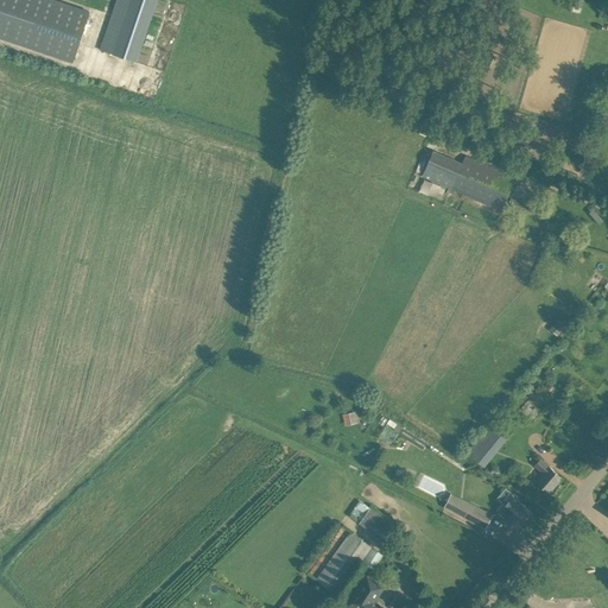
[(0,0),(0,37),(73,62),(89,12),(54,0),(0,0)]
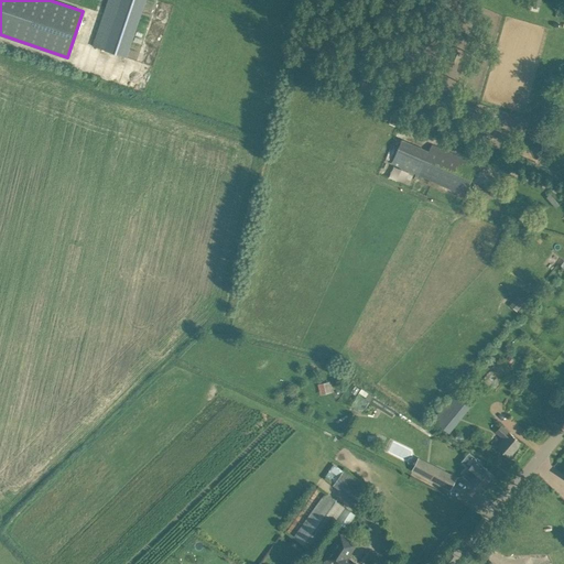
[(108,0),(93,45),(127,57),(145,0),(108,0)]
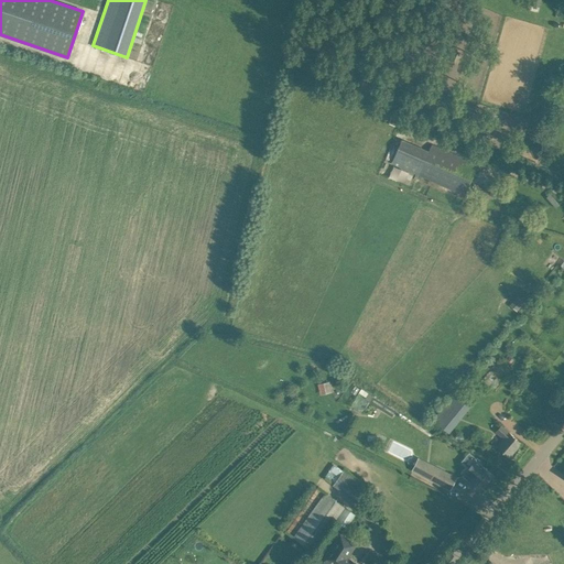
[(464,195),(477,165),(432,144),(419,175),(464,195)]
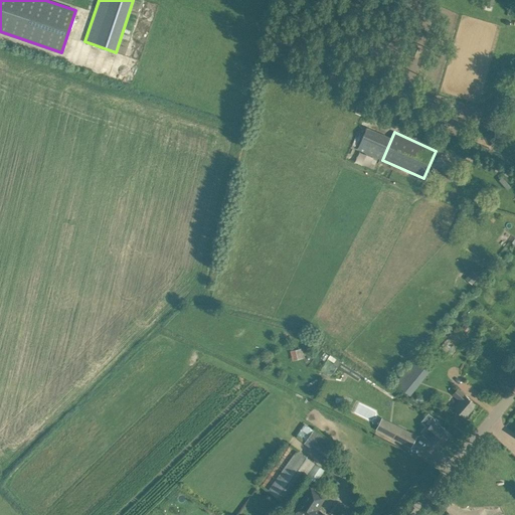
[(456,358),(470,339),(455,328),(450,336),(452,337),(444,349),(456,358)]
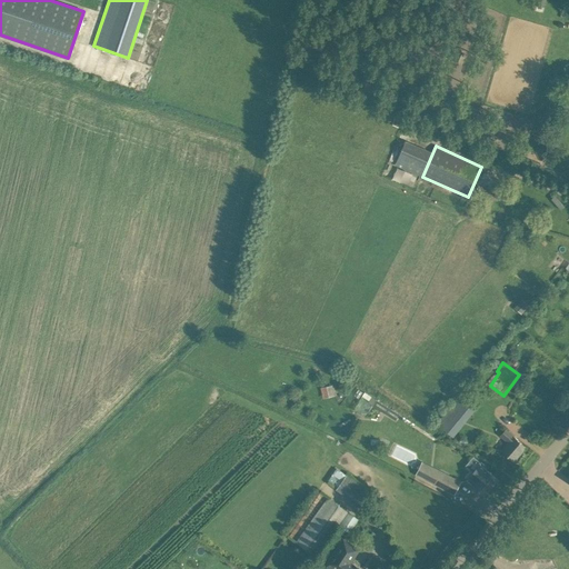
[(332,385),(322,386),(323,396),(328,396),(327,389),(332,388),(332,385)]
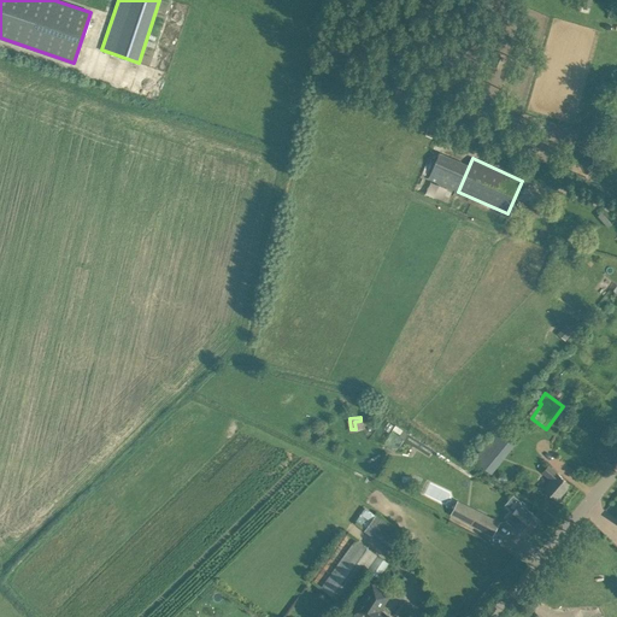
[(398,450),(407,432),(394,424),(385,442),(398,450)]
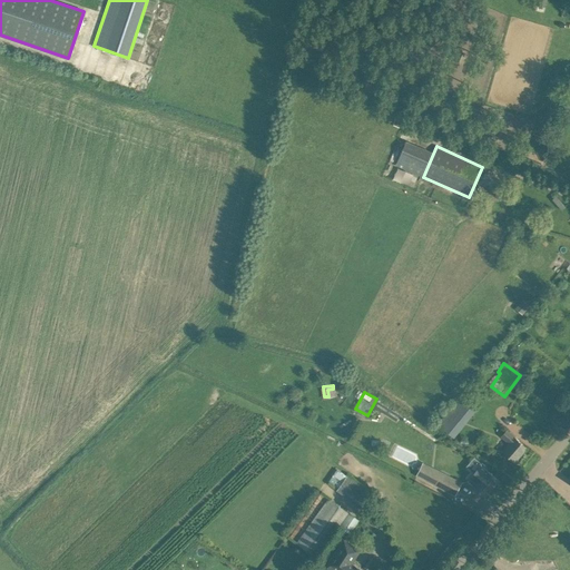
[(460,399),(450,411),(465,424),(475,411),(460,399)]
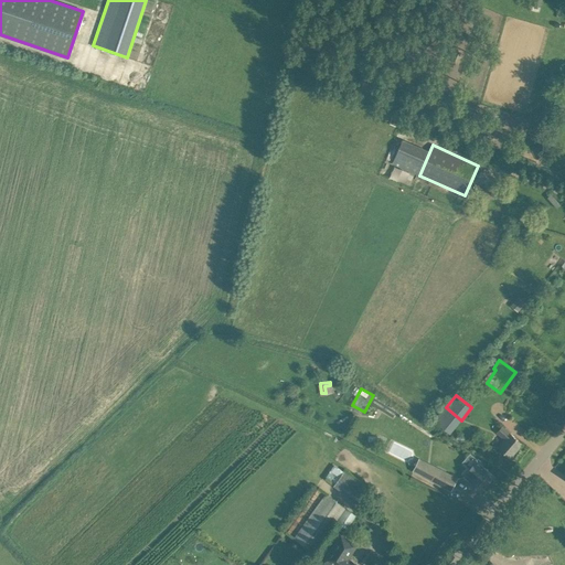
[(374,397),(370,403),(393,417),(396,412),(374,397)]
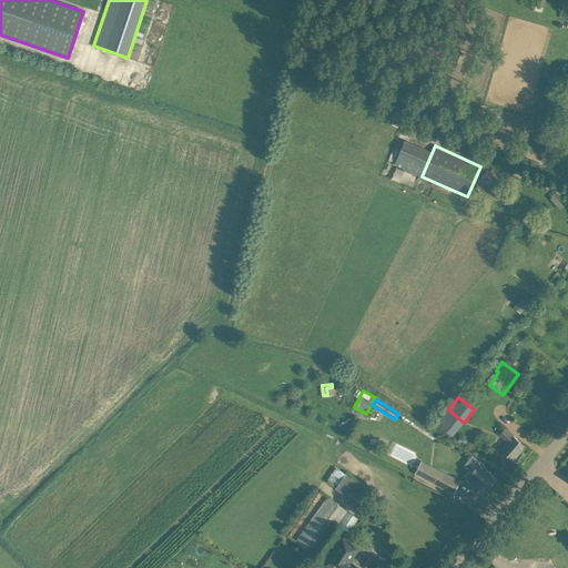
[(526,446),(517,439),(505,428),(499,435),(507,442),(500,449),(513,460),(526,446)]
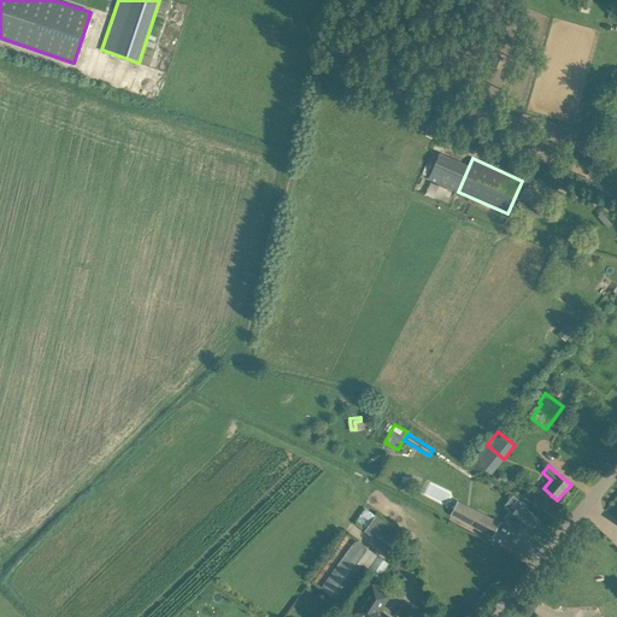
[(509,517),(506,521),(526,538),(540,519),(529,510),(521,503),(519,505),(518,505),(509,517)]
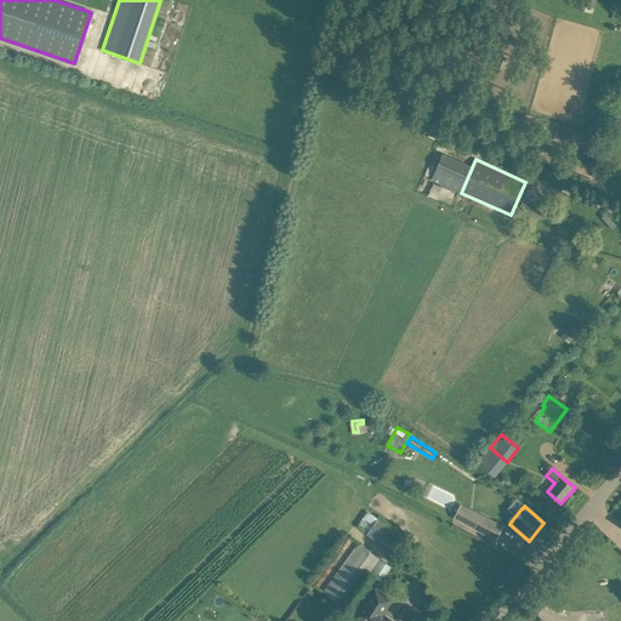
[(460,507),(455,517),(495,539),(502,525),(484,516),(483,519),(460,507)]
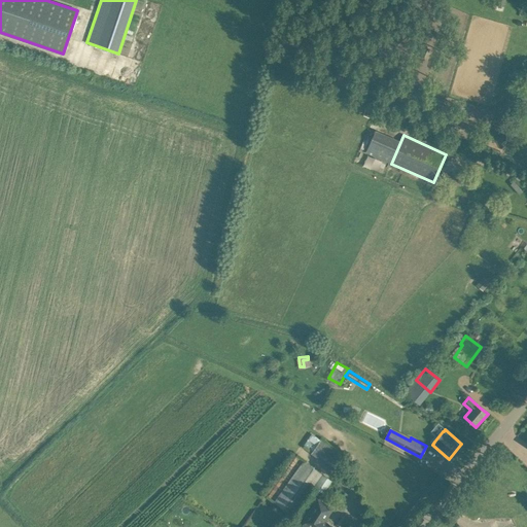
[(321,440),(312,452),(330,464),(339,453),(321,440)]
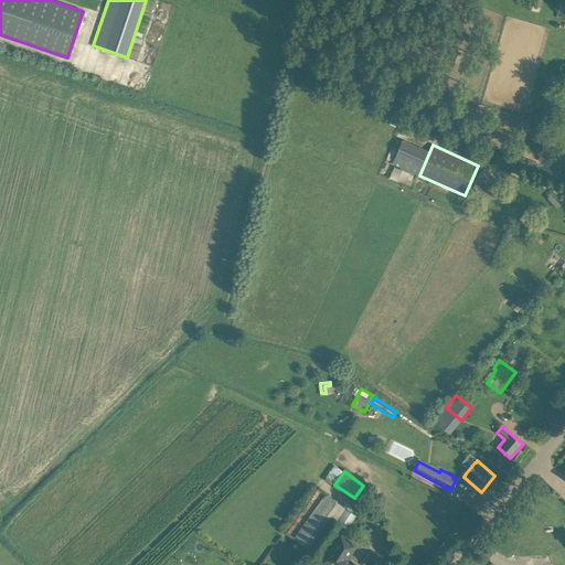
[(347,509),(338,522),(347,528),(347,529),(355,515),(347,509)]
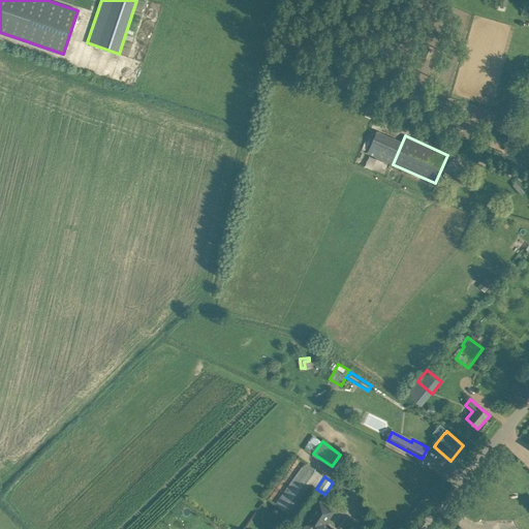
[(319,501),(301,528),(302,528),(335,528),(329,525),(327,523),(335,510),(320,501),(319,501)]
